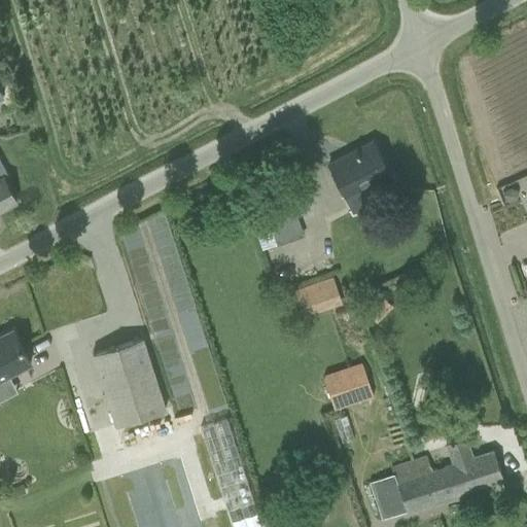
[(345,155),(328,164),(346,197),(389,174),(374,143),(346,157),(345,155)]
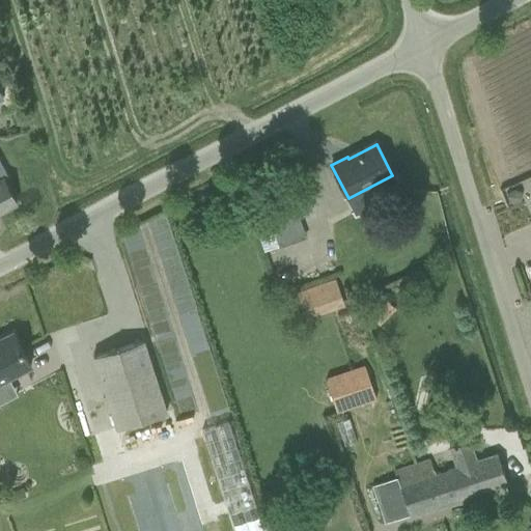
[(0,211),(16,203),(3,178),(8,175),(0,158),(0,211)]
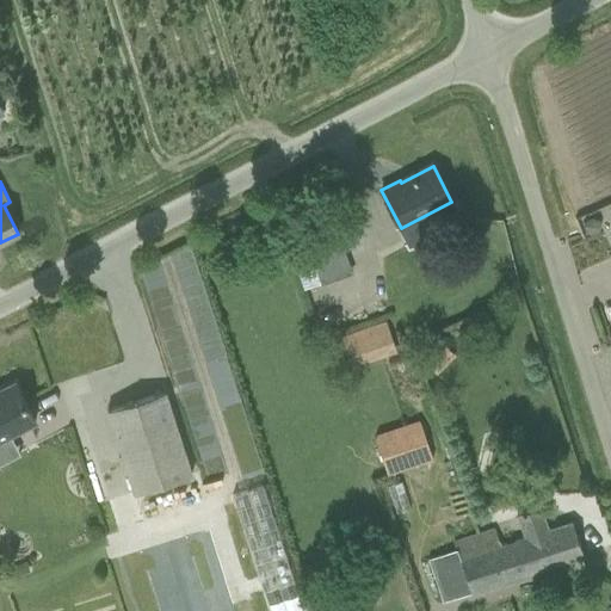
[(314,260),(362,242),(351,213),(303,230),(314,260)]
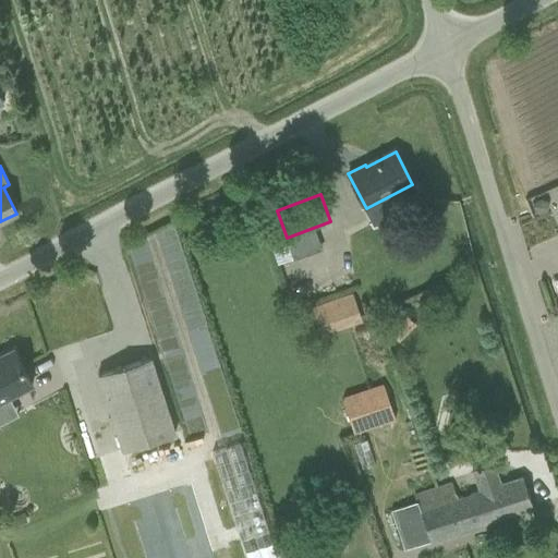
[(548,206),(546,199),(541,198),(535,201),(533,206),(535,211),(541,214),(547,211),(548,206)]
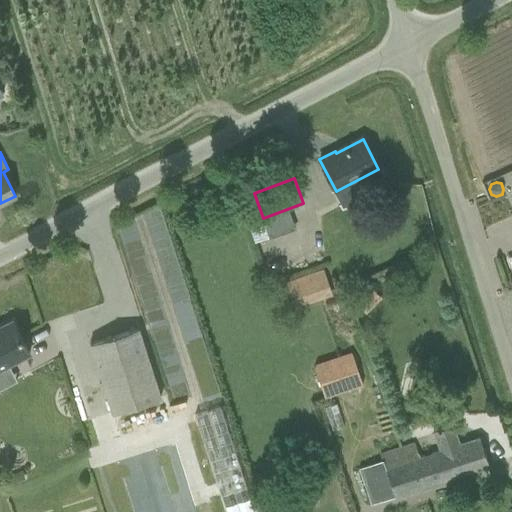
[(293,278),(286,280),(295,309),(322,300),(321,299),(333,294),(323,267),(293,278)]
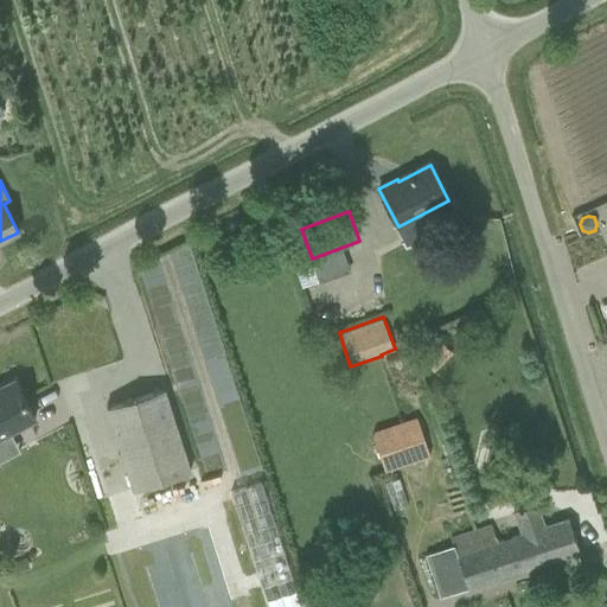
[(0,461),(18,453),(8,434),(33,421),(13,381),(0,387),(0,461)]
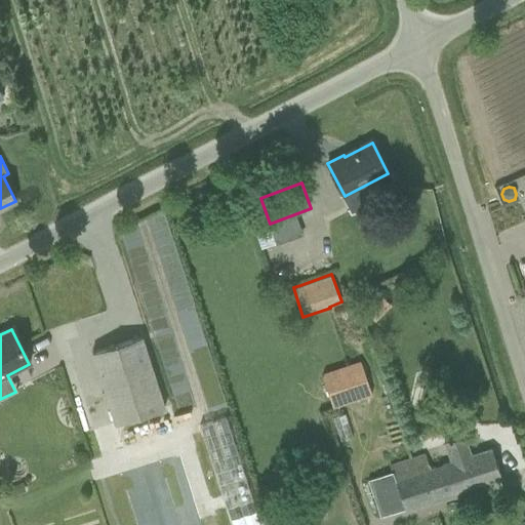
[(164,408),(142,336),(92,352),(115,423),(164,408)]
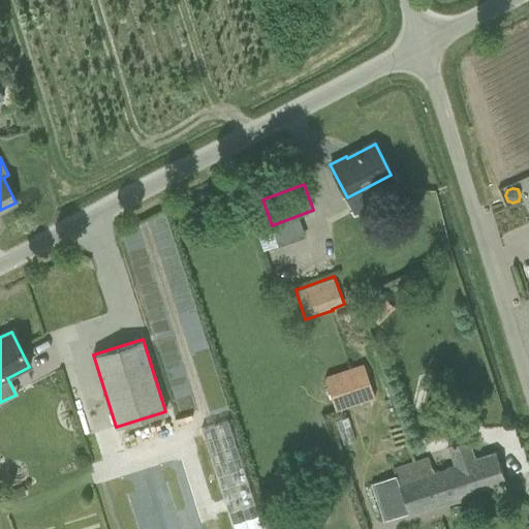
[(324,374),(336,408),(375,395),(364,361),(324,374)]
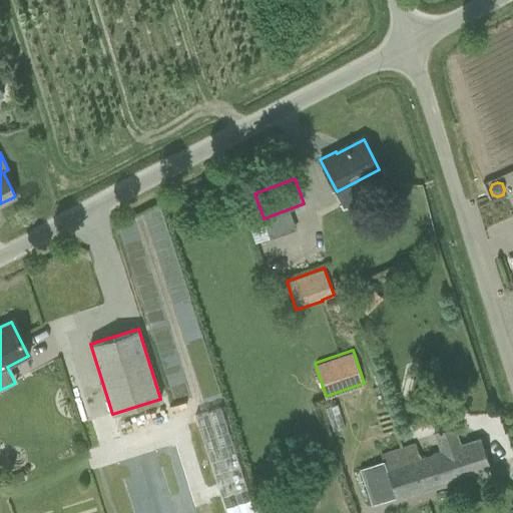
[(195,415),(226,512),(249,512),(253,512),(220,408),(195,415)]
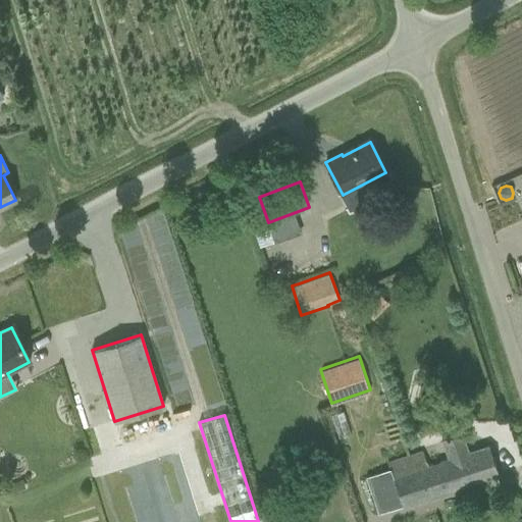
[(377,512),(498,474),(488,446),(469,453),(462,431),(442,437),(449,458),(428,465),(423,451),(388,463),(390,468),(366,477),(377,512)]
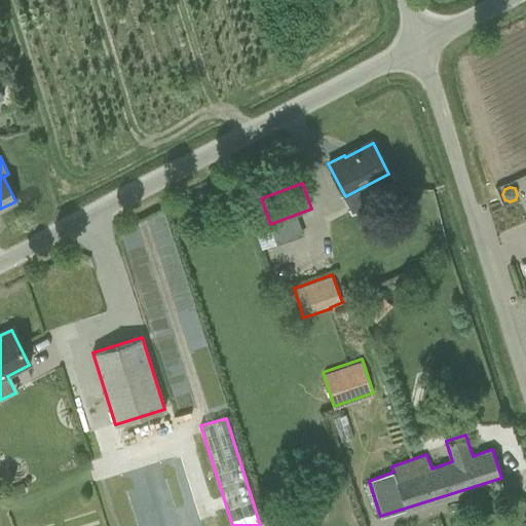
[(294,502),(303,506),(309,492),(300,488),(294,502)]
